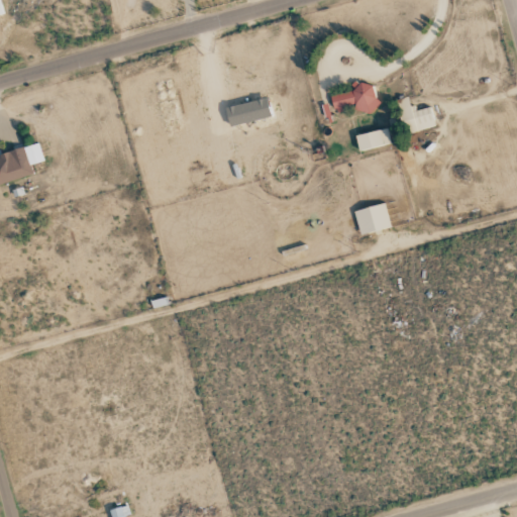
[(372,84),(330,95),(335,112),(354,106),(356,114),(379,108),(372,84)]
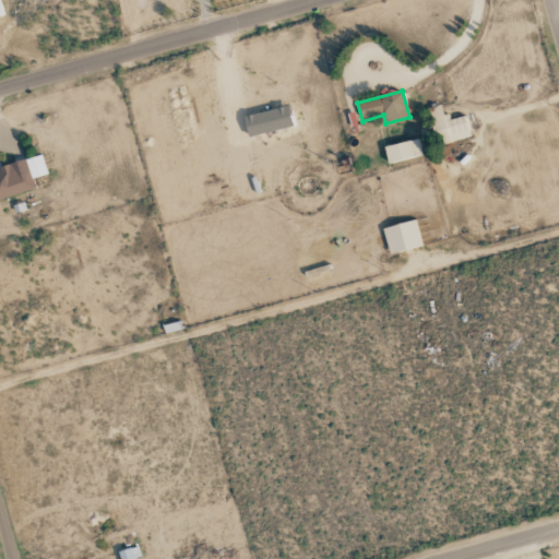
[(441,145),(470,137),(464,116),(447,120),(442,104),(430,107),(441,145)]
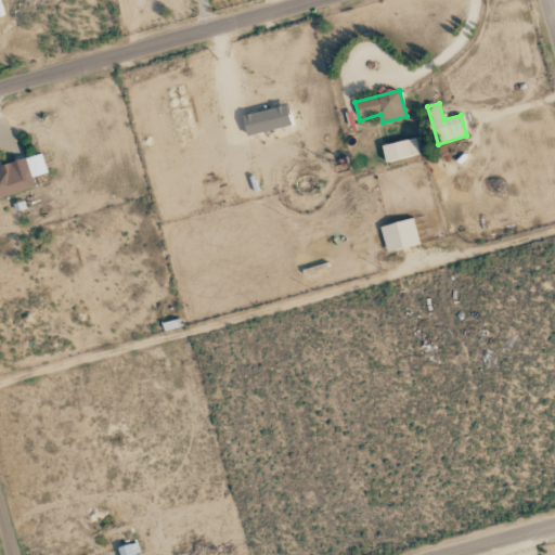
[(247,136),(292,125),(287,104),(242,115),(247,136)]
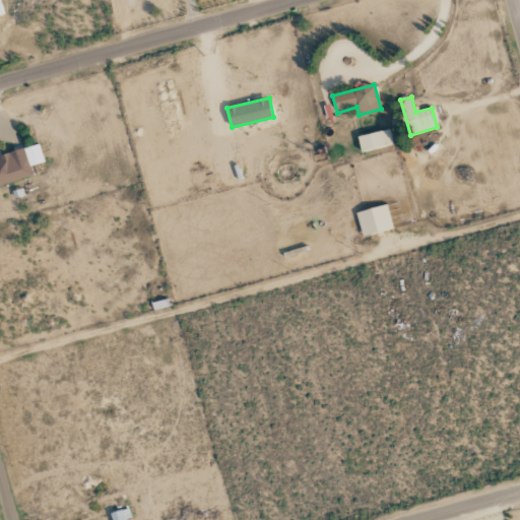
[(393,146),(390,129),(358,135),(361,151),(393,146)]
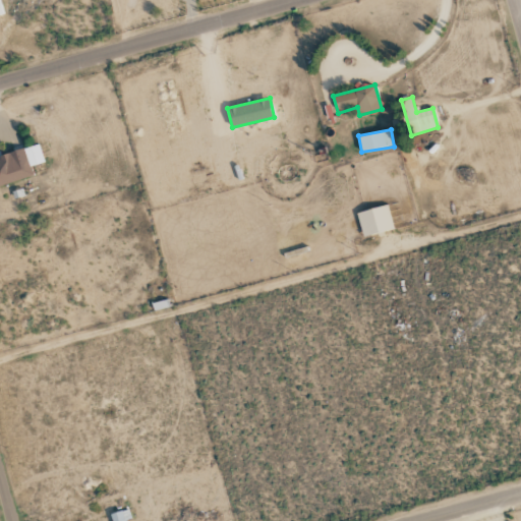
[(44,162),(40,145),(0,156),(0,185),(33,176),(31,166),(44,162)]
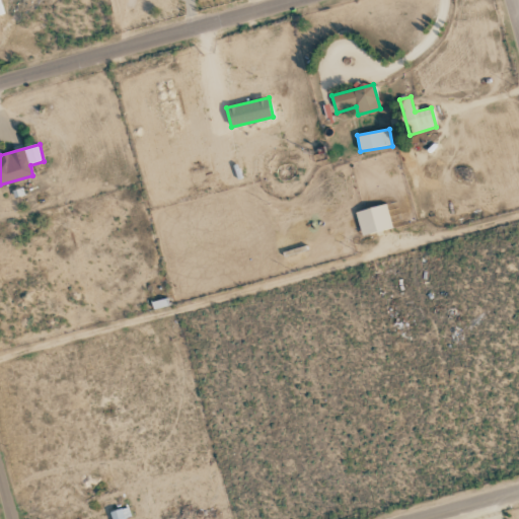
[(393,228),(386,204),(355,212),(362,236),(393,228)]
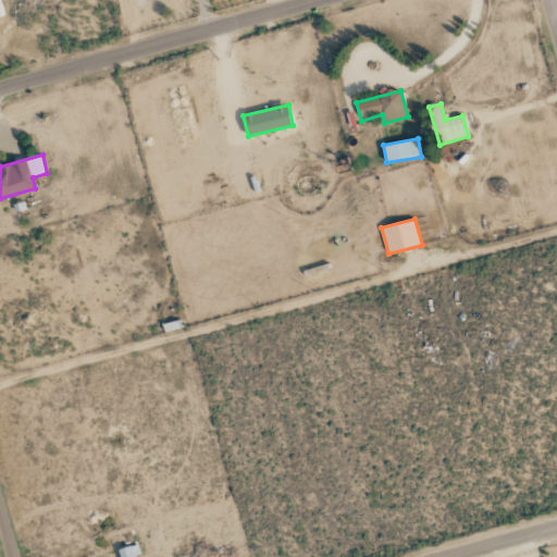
[(118,548),(120,556),(133,556),(131,545),(118,548)]
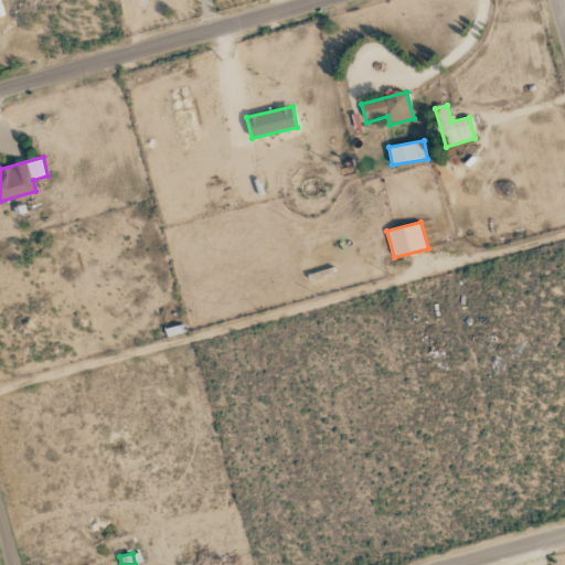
All buildings are outlined.
